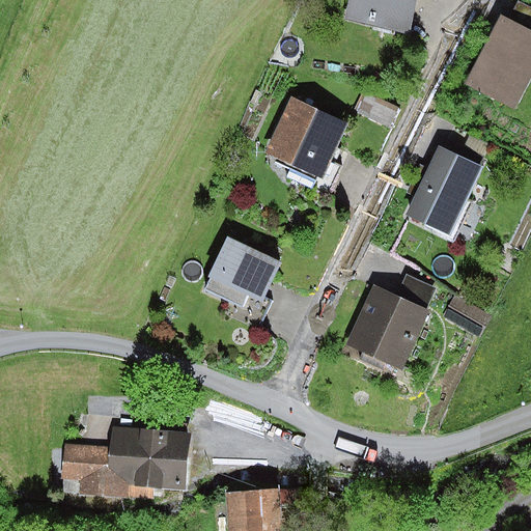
[(348,0),(344,20),(407,35),(415,0),(348,0)]
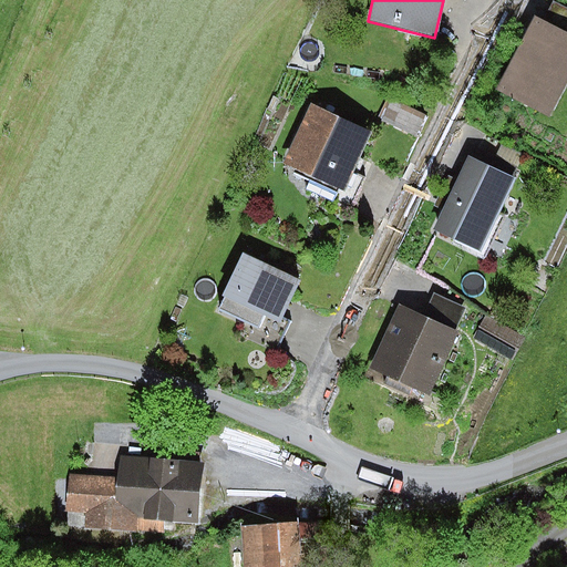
[(566,9),(554,2),(544,22),(566,34),(566,9)]
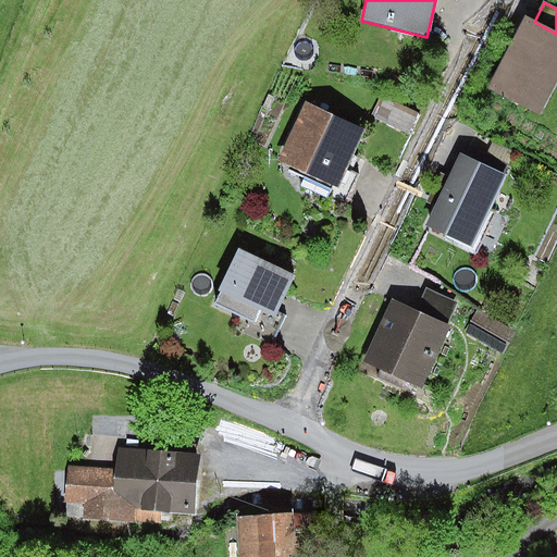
[(525,17),(487,89),(539,115),(556,81),(556,34),(534,22),(525,17)]
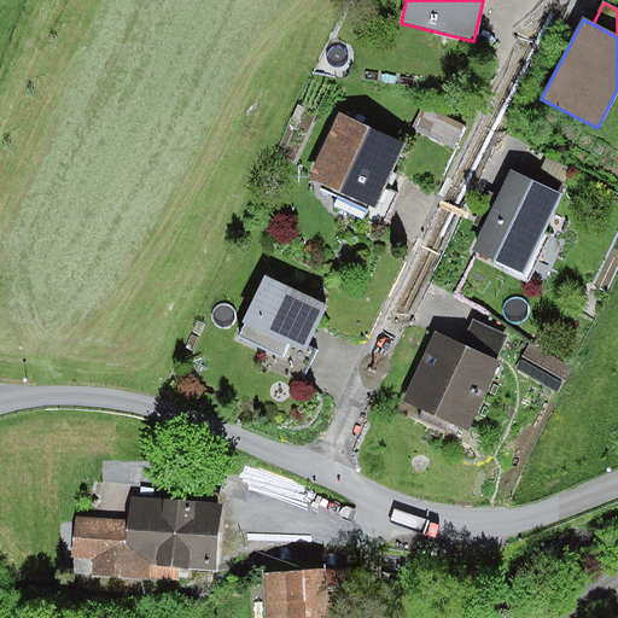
[(427,109),(415,132),(453,150),(464,127),(427,109)]
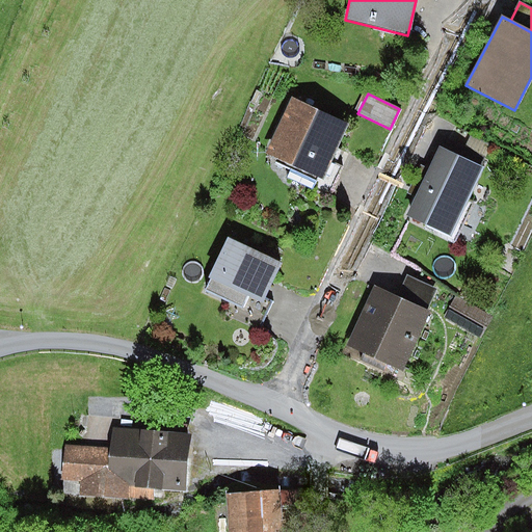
[(347,124),(291,98),(266,153),(308,171),(302,183),(329,195),(343,166),(330,160),(347,124)]
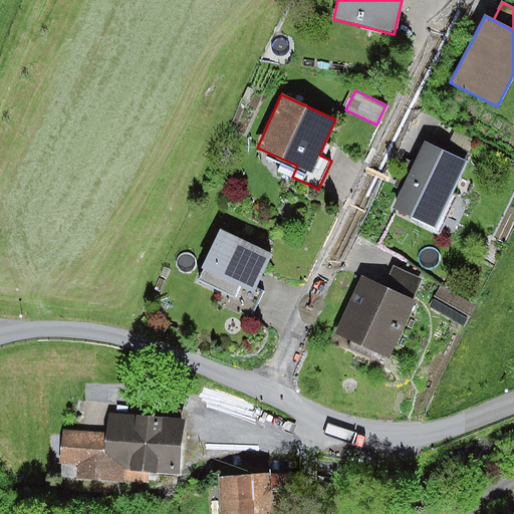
[(455,131),(446,153),(464,161),(473,139),(455,131)]
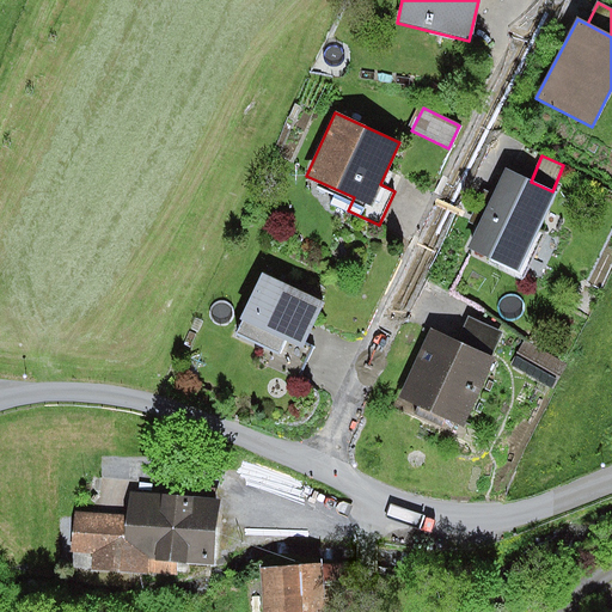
[(531,182),(505,170),(494,194),(483,189),(469,222),(478,226),(469,249),(518,271),(554,193),(552,191),(531,182)]
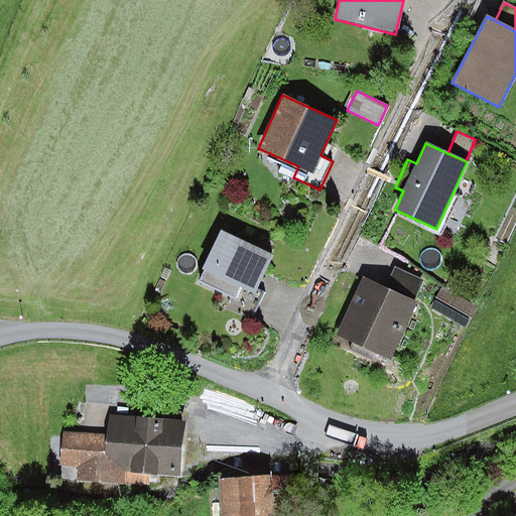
[(271,256),(219,231),(201,269),(204,270),(199,281),(225,293),(220,304),(250,318),(262,293),(255,290),(271,256)]
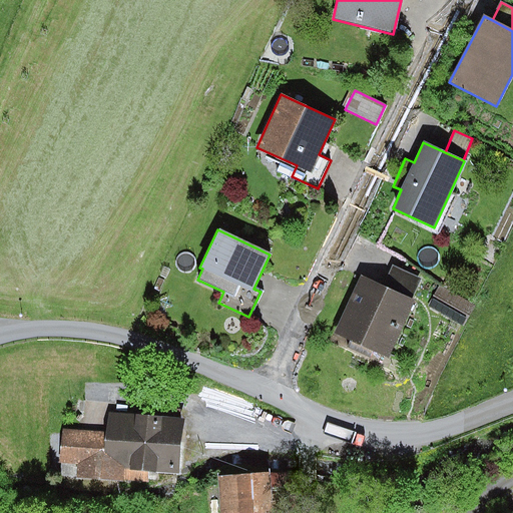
[(392,266),(383,286),(412,299),(422,280),(392,266)]
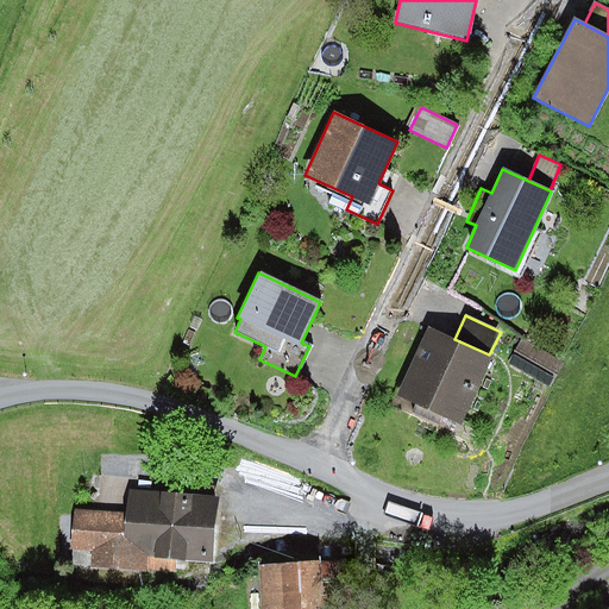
[(454,339),(429,327),(399,394),(463,424),(494,356),(489,355),(454,339)]
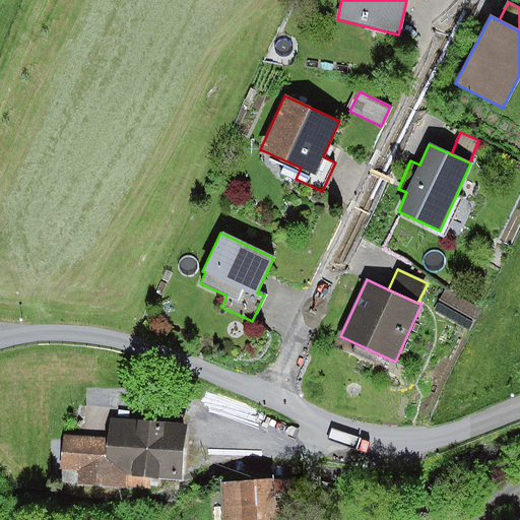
[(446,290),(435,310),(468,329),(479,310),(446,290)]
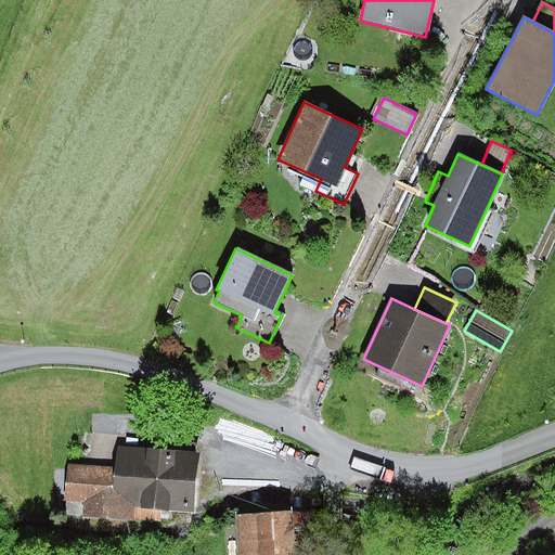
[(198,456),(119,449),(117,470),(68,465),(64,516),(159,525),(160,511),(193,514),(198,456)]
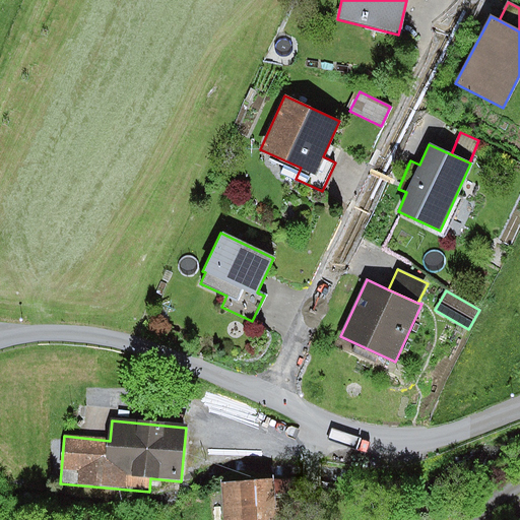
[(291,519),(289,478),(225,481),(226,519),(291,519)]
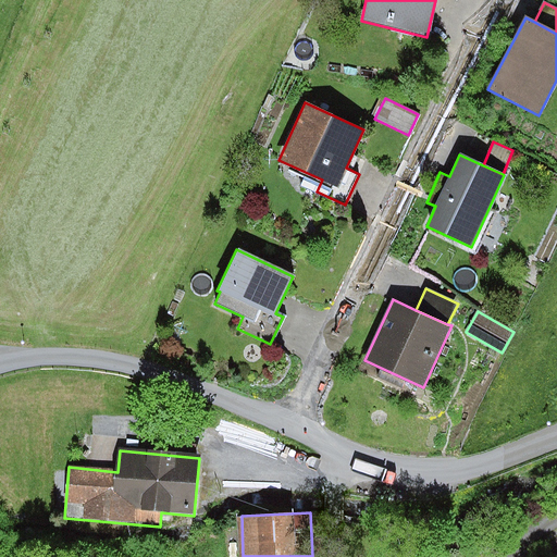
All buildings are outlined.
